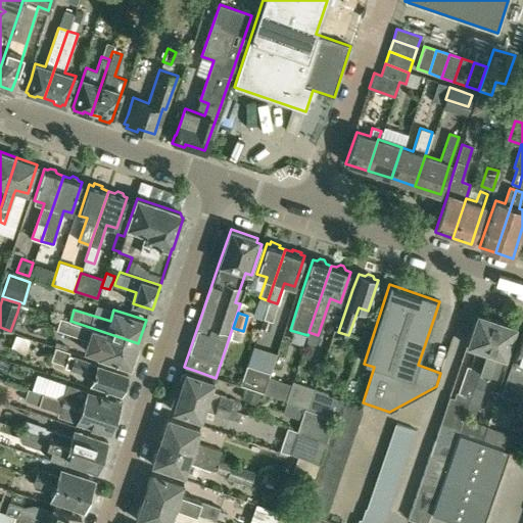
[(467,366),(458,392),(471,396),(475,386),(496,321),(490,319),(489,314),(485,313),(481,315),(478,314),(467,345),(477,348),(471,368),(467,366)]
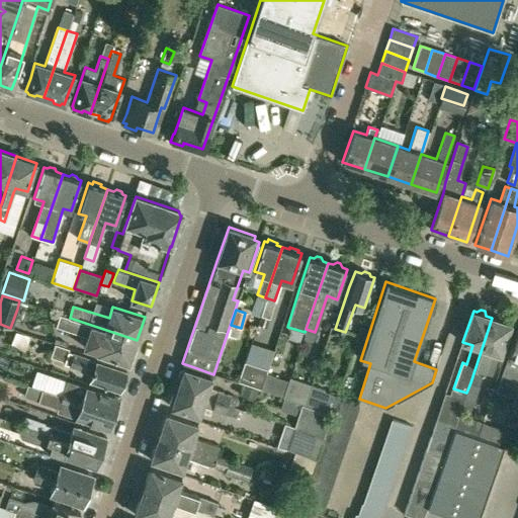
[(133,351),(137,340),(70,318),(60,314),(57,326),(87,336),(84,347),(98,351),(97,353),(128,363),(130,359),(133,359),(135,353),(133,351)]
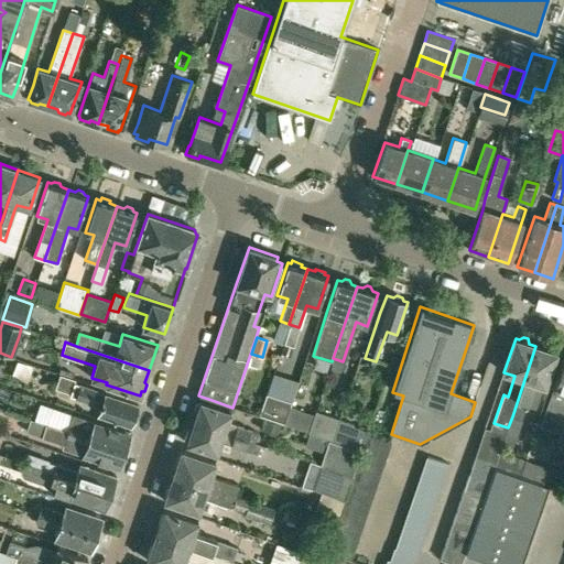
[(292,346),(283,344),(280,355),(288,358),(292,346)]
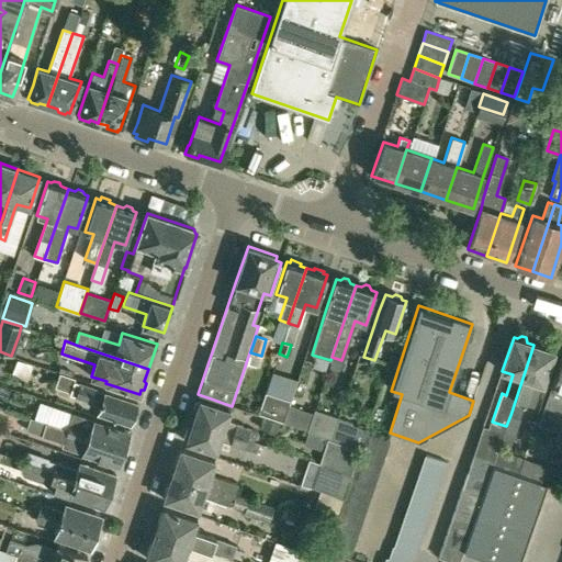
[(535,407),(548,368),(553,351),(549,350),(547,345),(542,344),(538,346),(534,345),(510,415),(520,418),(525,404),(535,407)]
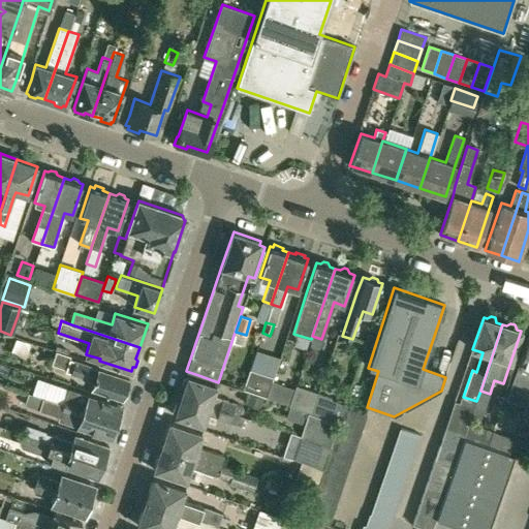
[(522,389),(528,391),(528,336),(519,366),(512,385),(522,389)]
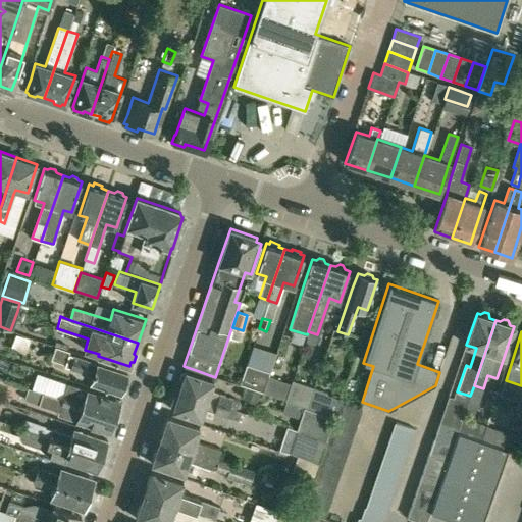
[(55,347),(52,355),(51,359),(65,364),(64,366),(93,376),(91,383),(120,393),(122,388),(125,387),(127,380),(125,378),(127,373),(73,356),(68,354),(69,352),(55,347)]
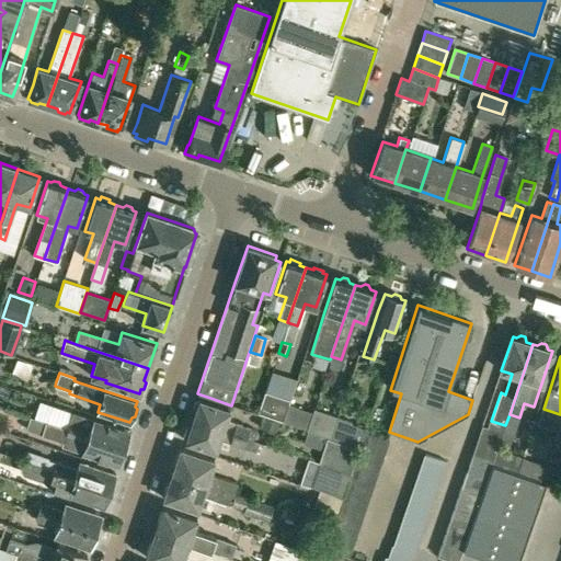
[(265,391),(258,413),(283,422),(288,404),(289,400),(265,391)]
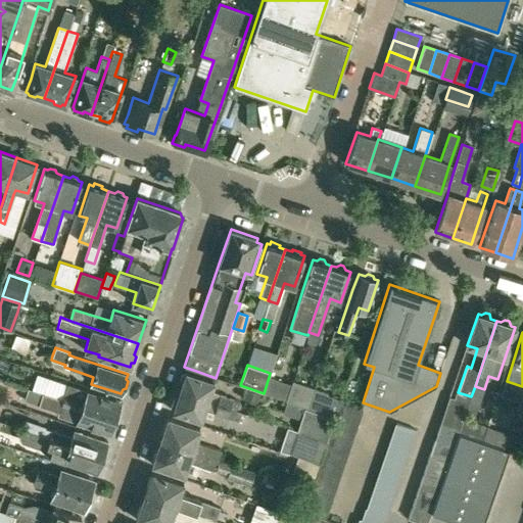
[(179,392),(230,409),(233,400),(210,392),(214,381),(186,372),(185,374),(182,375),(180,381),(182,383),(181,385),(179,392)]
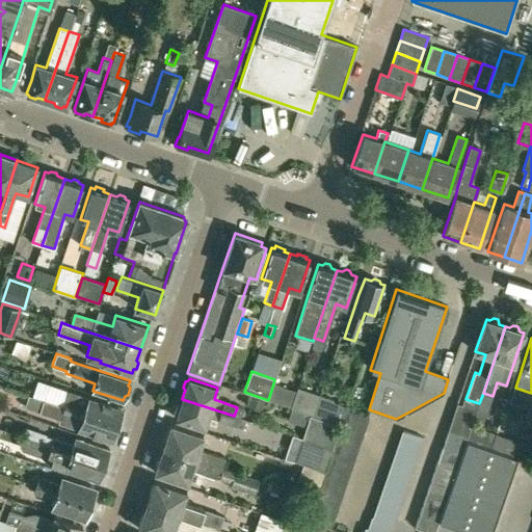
[(273,383),(268,400),(280,403),(285,388),(273,383)]
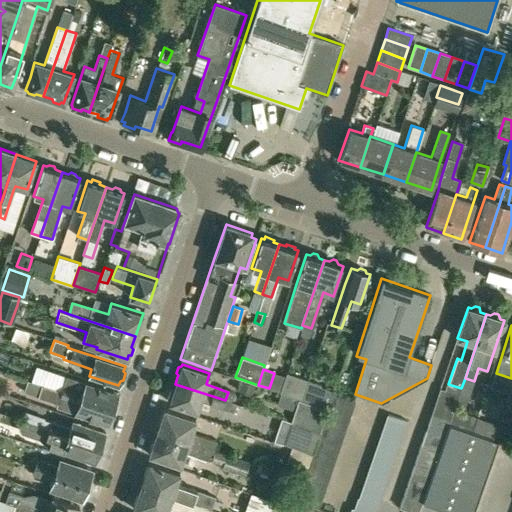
[(280,393),(298,399),(301,400),(308,381),(308,380),(286,373),(280,393)]
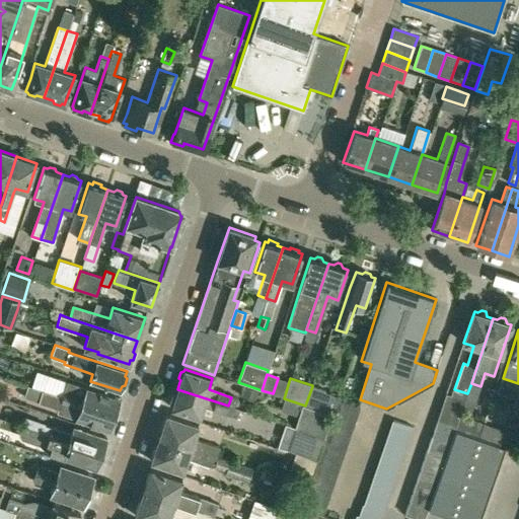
[(46,382),(43,390),(115,415),(120,399),(86,388),(68,381),(65,389),(46,382)]
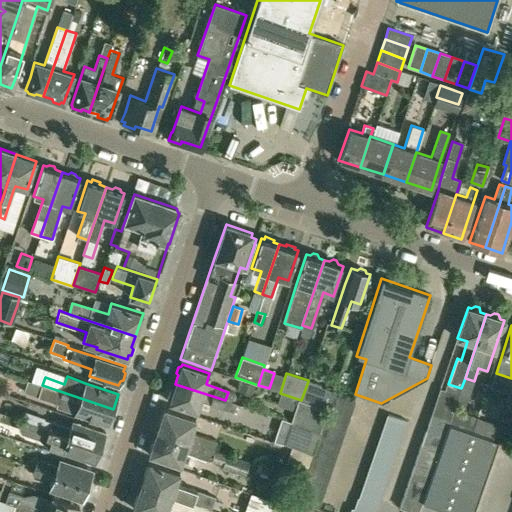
[(242,381),(238,391),(251,395),(255,385),(242,381)]
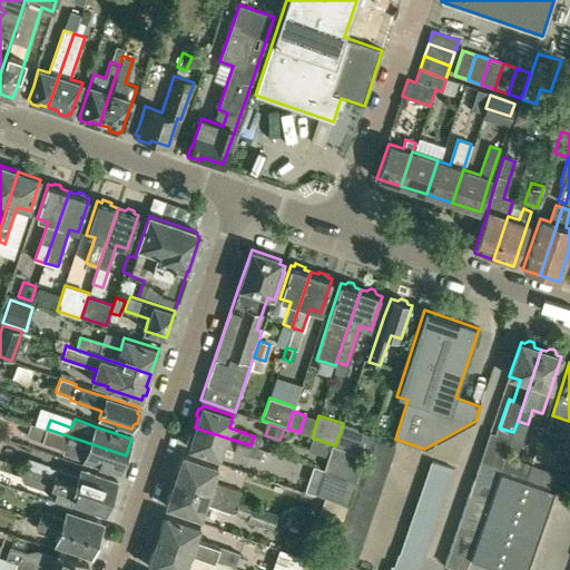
[(335,445),(365,455),(371,436),(355,431),(356,429),(343,424),(335,445)]
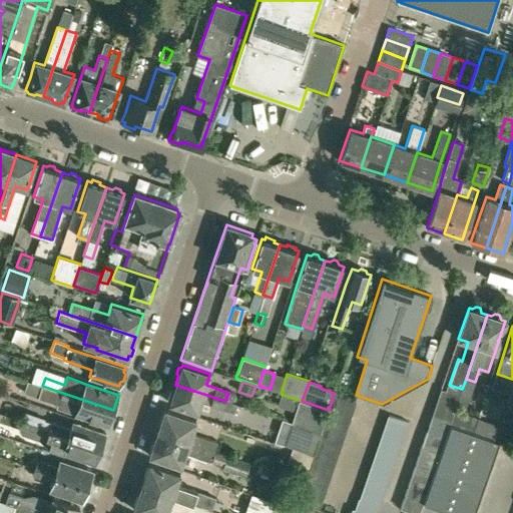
[(449,385),(446,384),(446,390),(441,389),(411,477),(430,483),(437,463),(438,460),(441,451),(444,444),(447,433),(450,425),(455,410),(462,389),(449,385)]
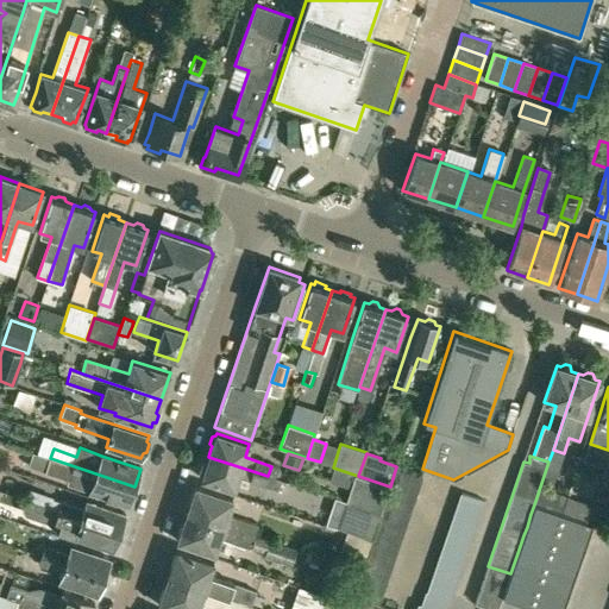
[(264,487),(268,476),(208,457),(206,465),(202,465),(199,475),(202,476),(201,478),(234,489),(238,477),(264,487)]
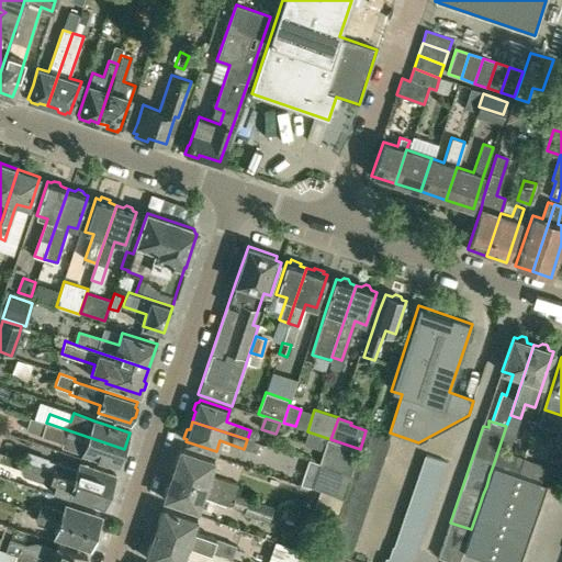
[(124,449),(46,423),(42,435),(63,442),(62,447),(119,465),(124,449)]
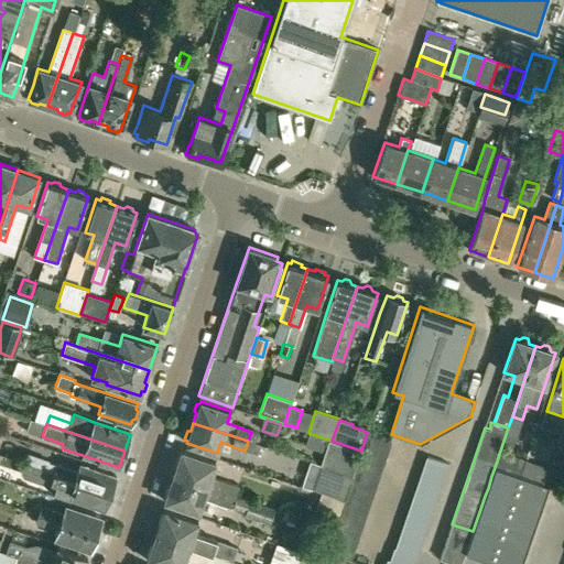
[(364,449),(388,457),(392,444),(368,436),(364,449)]
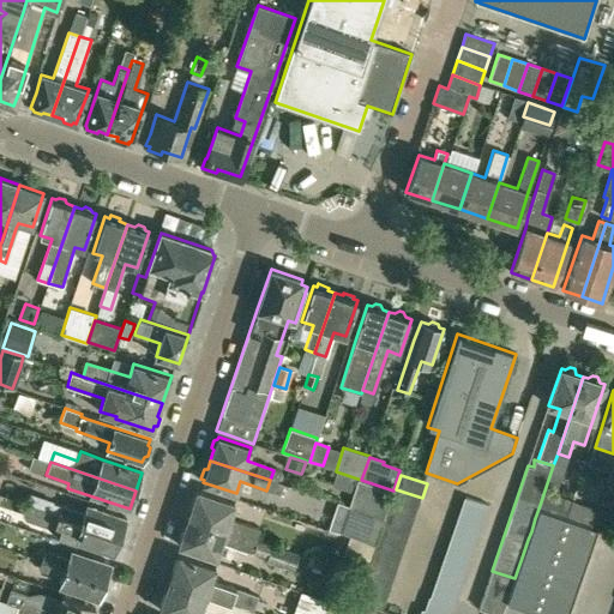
[(357,479),(349,505),(384,517),(393,491),(361,480),(357,479)]
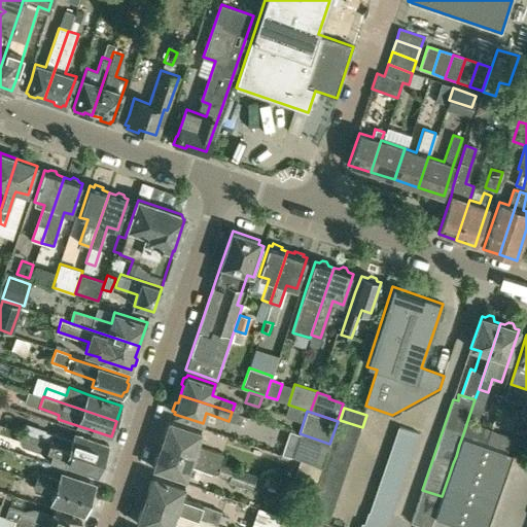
[(358,438),(362,427),(340,420),(336,430),(358,438)]
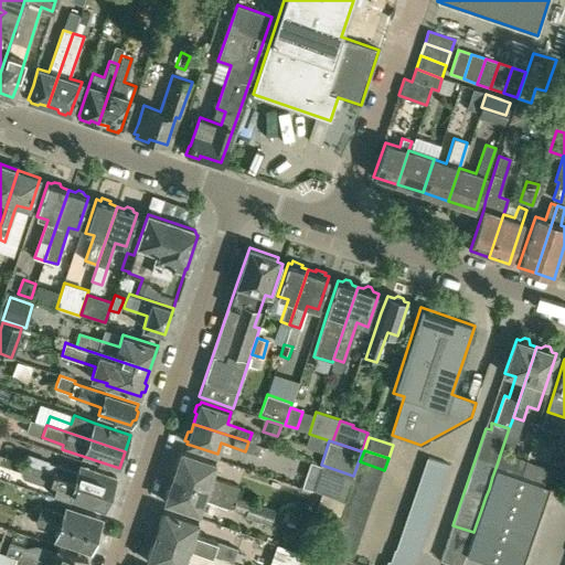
[(173,476),(208,488),(216,464),(192,455),(181,451),(180,456),(179,455),(177,465),(173,476)]
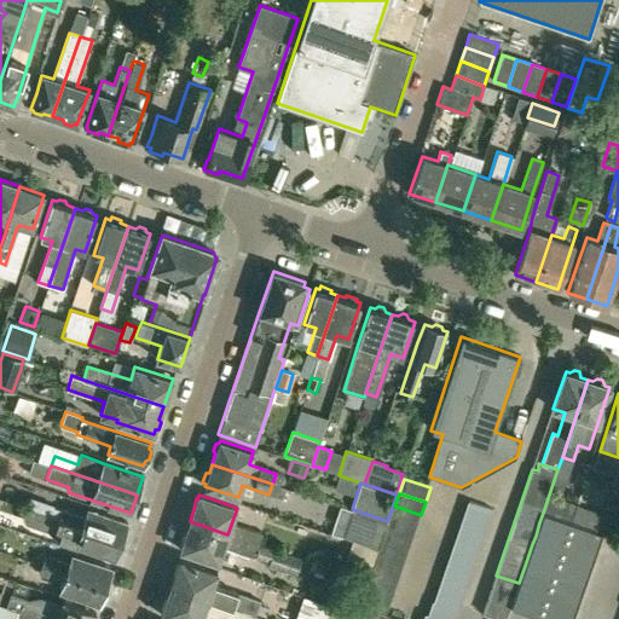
[(574,504),(549,495),(543,513),(568,521),(574,504)]
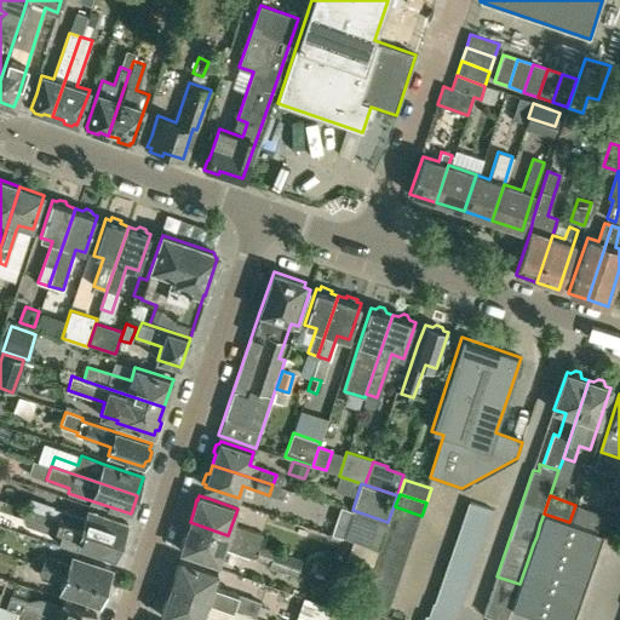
[(596,511),(575,505),(569,522),(595,530),(597,530),(608,498),(602,495),(596,511)]
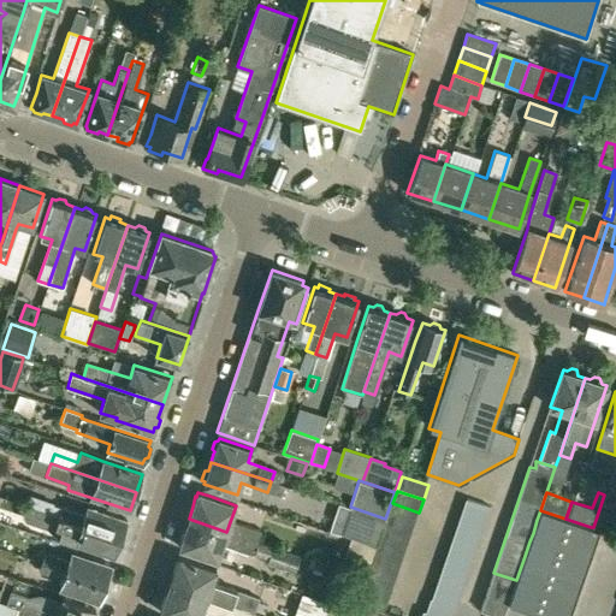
[(462,511),(486,520),(491,507),(466,498),(462,511)]
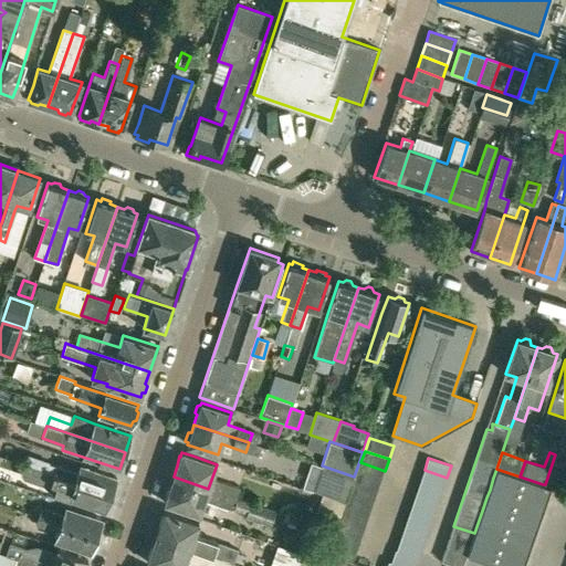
[(303,488),(322,493),(345,502),(354,477),(322,465),(311,462),(303,488)]
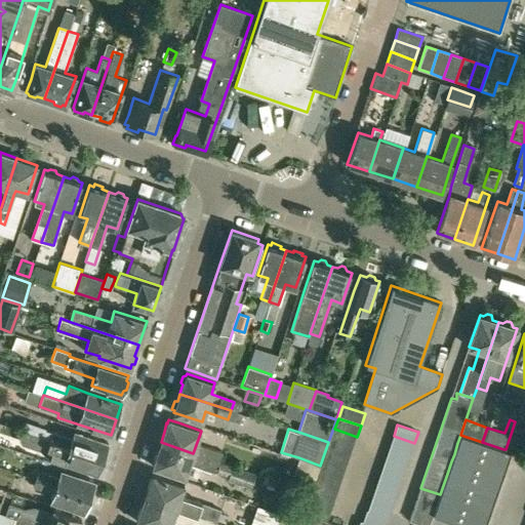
[(354,447),(357,437),(334,429),(331,440),(354,447)]
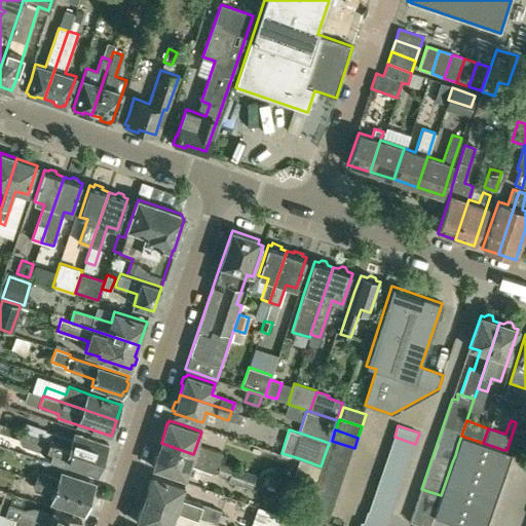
[(44,439),(103,458),(108,444),(73,431),(71,439),(46,430),(44,439)]
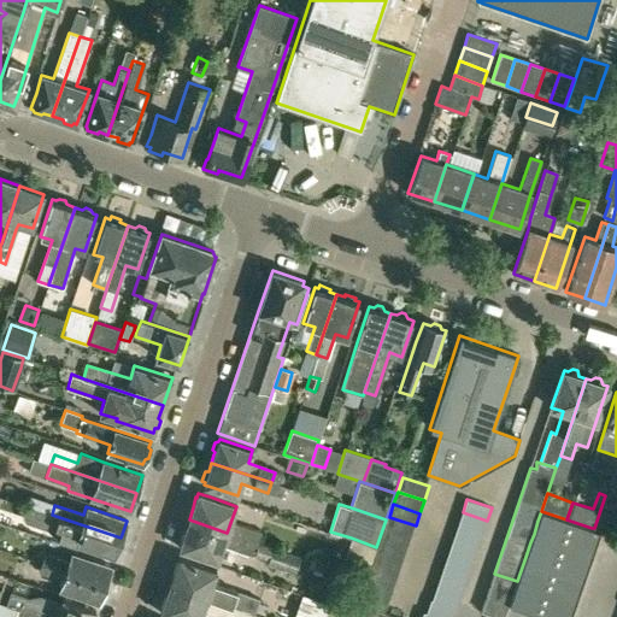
[(115,557),(121,538),(52,515),(51,515),(37,510),(25,506),(22,516),(25,522),(47,529),(54,536),(115,557)]
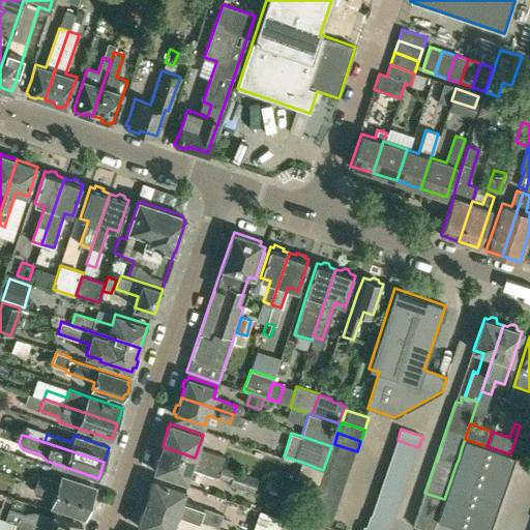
[(465,439),(462,447),(459,459),(509,476),(517,455),(510,453),(508,453),(487,446),(465,439)]
